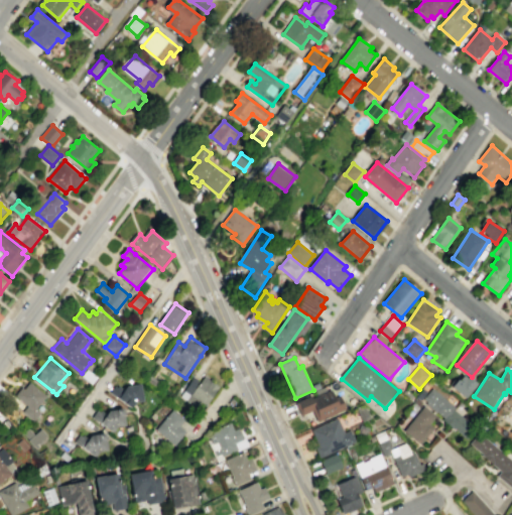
[(202,380),(206,374),(222,385),(209,404),(203,400),(199,405),(183,395),(196,376),(202,380)]
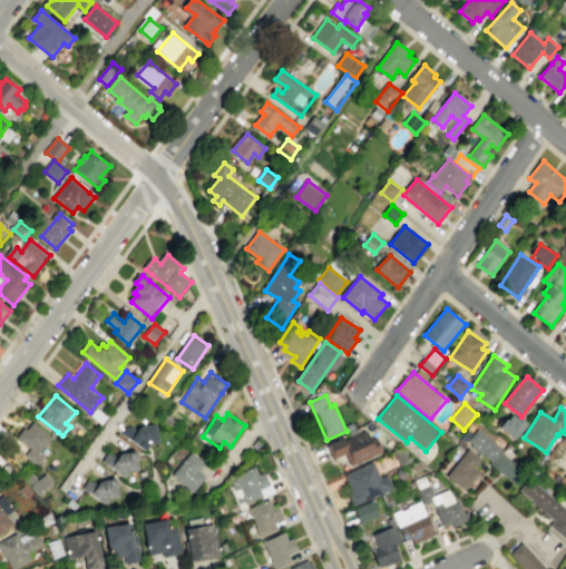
[(500,428),(507,420),(509,421),(514,415),(517,419),(519,417),(529,424),(516,441),(500,428)]
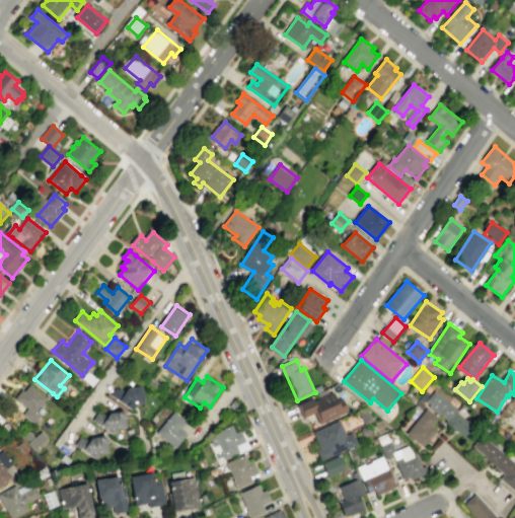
[(38,410),(43,414),(37,422),(25,412),(29,407),(18,396),(30,381),(49,396),(38,410)]
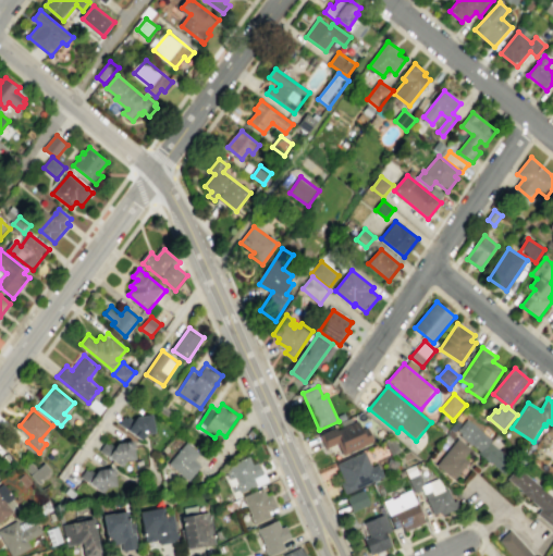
[(137,415),(154,411),(157,430),(147,431),(142,439),(121,423),(127,416),(133,420),(137,415)]
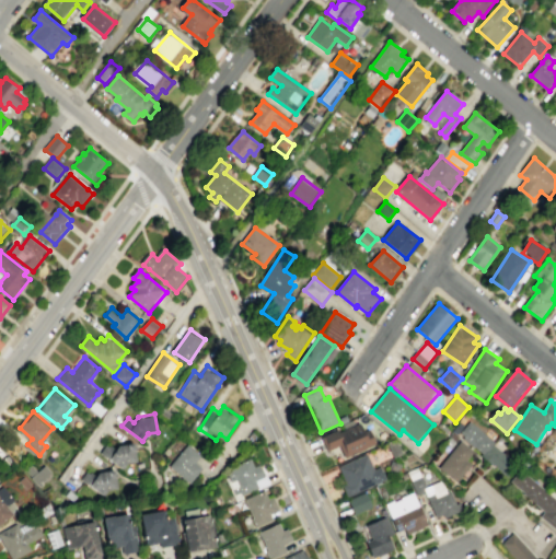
[(461,434),(471,421),(496,441),(494,444),(486,454),(461,434)]
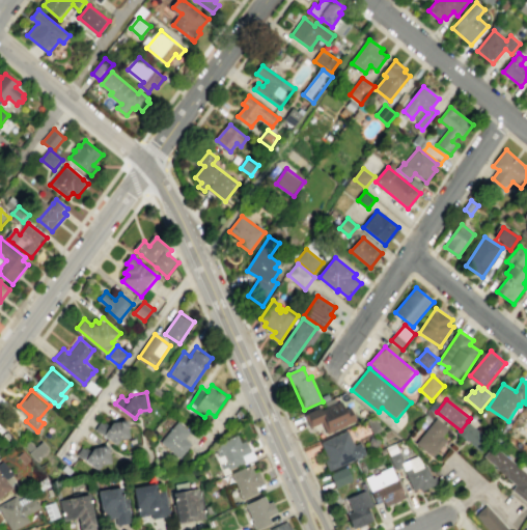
[(305,415),(322,408),(323,410),(342,401),(347,410),(351,408),(358,424),(336,435),(335,433),(328,436),(323,423),(311,429),(305,415)]
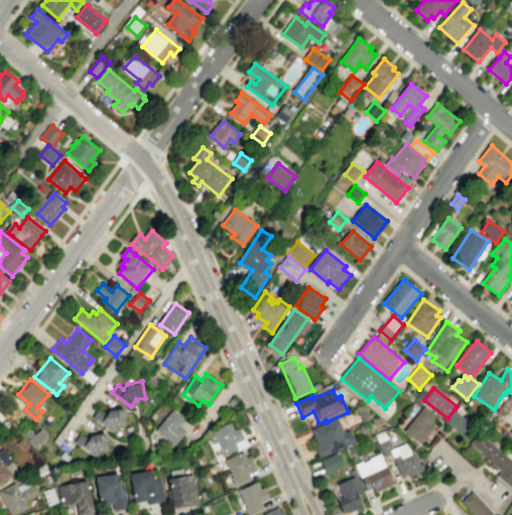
[(110,409),(126,406),(128,423),(120,424),(114,431),(96,417),(102,410),(107,414),(110,409)]
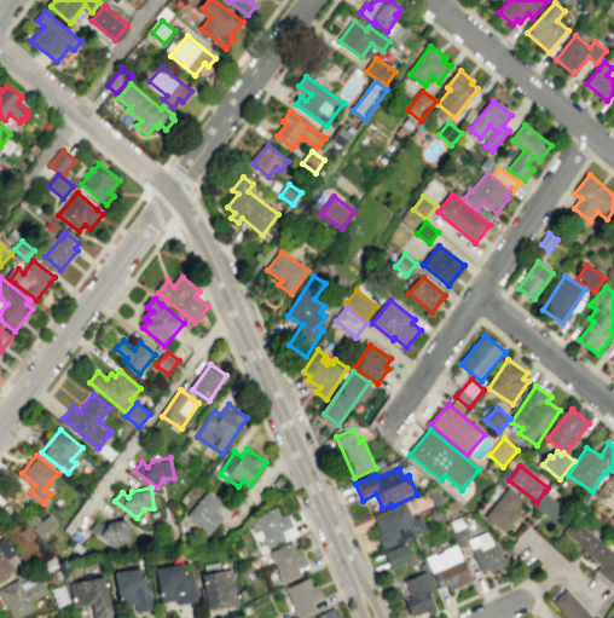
[(486,518),(509,487),(523,500),(516,509),(522,514),(507,533),(486,518)]
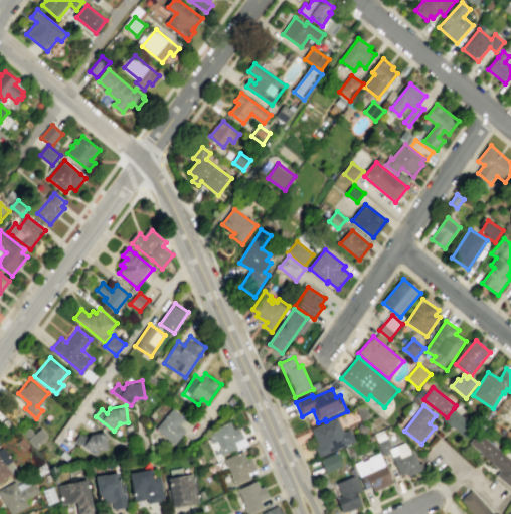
[(169,413),(175,407),(187,417),(181,423),(188,430),(177,443),(158,427),(169,413)]
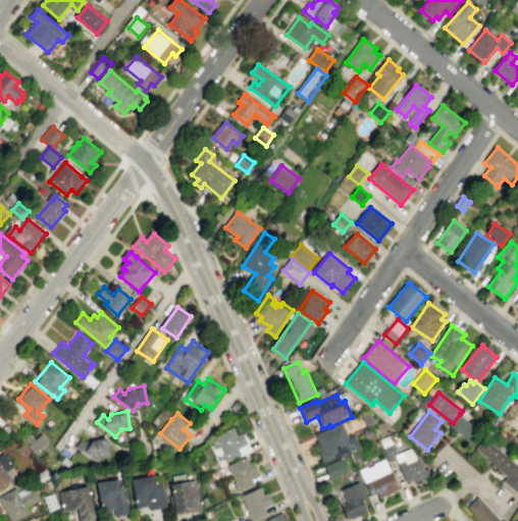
[(460,414),(483,433),(474,445),(451,425),(453,423),(460,414)]
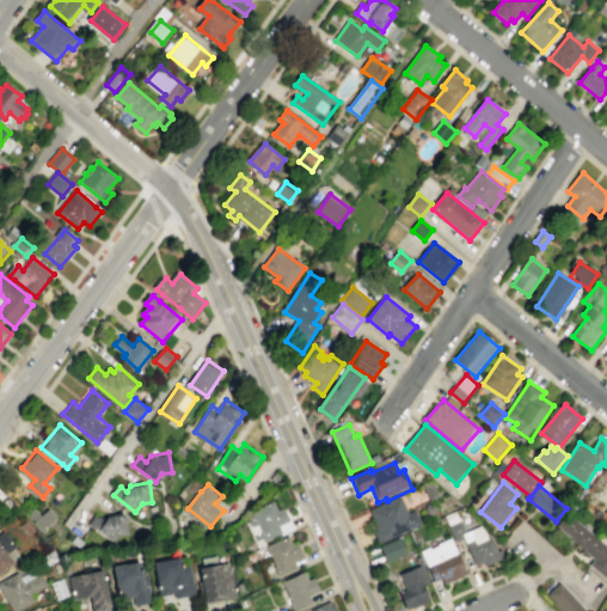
[(371,512),(403,498),(410,514),(417,512),(423,525),(380,543),(375,532),(379,530),(371,512)]
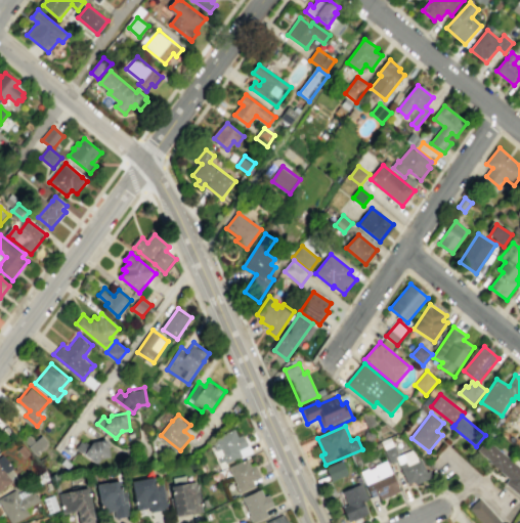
[(231,429),(236,427),(241,436),(245,434),(250,444),(245,446),(241,448),(244,455),(229,462),(218,435),(231,429)]
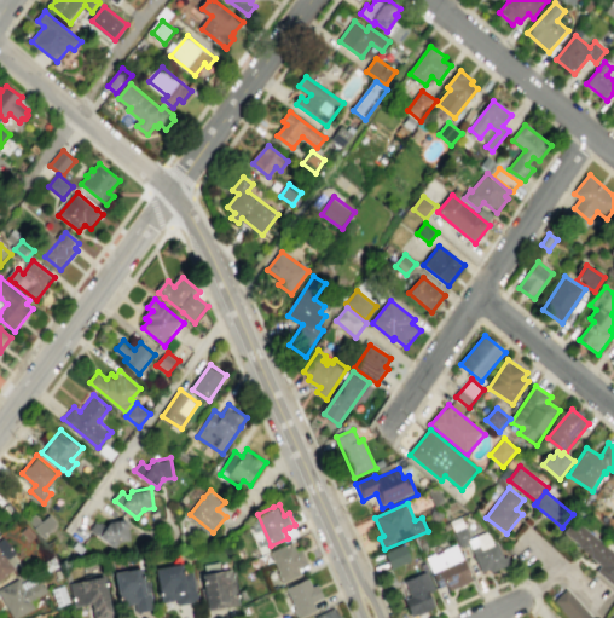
[(59,525),(52,515),(36,527),(42,537),(59,525)]
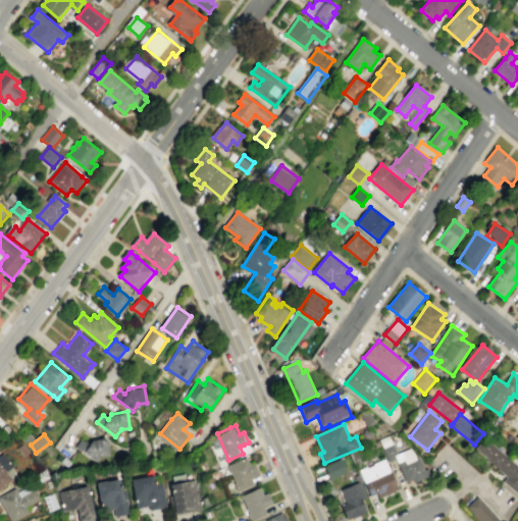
[(92,439),(108,436),(110,454),(101,455),(96,462),(78,448),(83,440),(89,445),(92,439)]
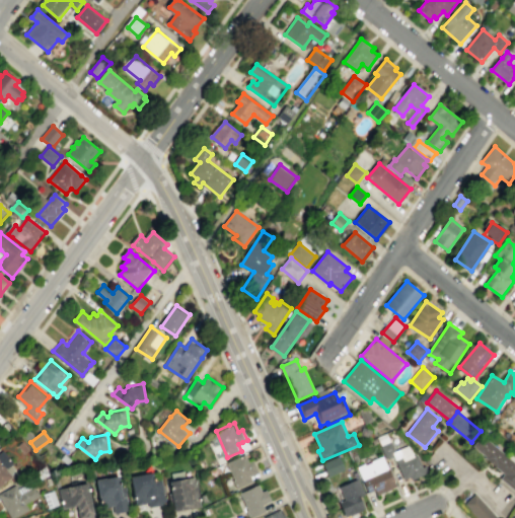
[(514,490),(502,478),(506,474),(473,447),(484,435),(514,461),(514,490)]
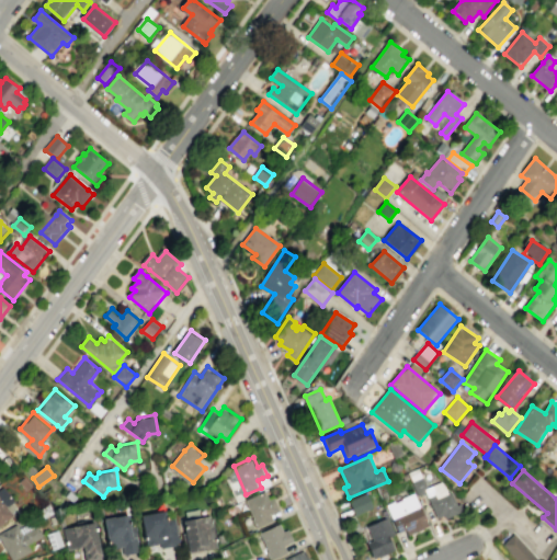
[(430,488),(443,482),(448,494),(453,492),(461,509),(457,514),(448,520),(443,516),(438,518),(427,493),(420,496),(413,482),(423,477),(430,488)]
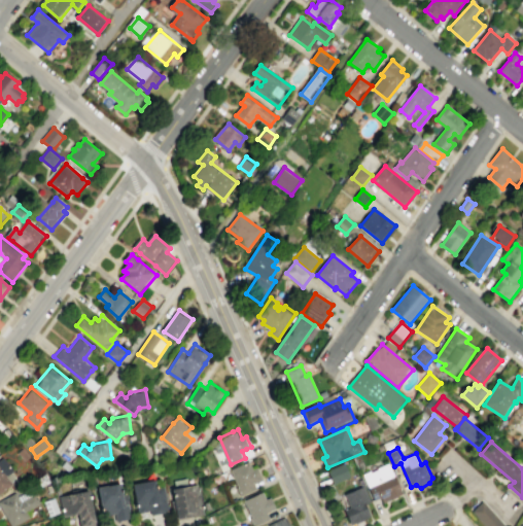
[(0,461),(4,459),(14,472),(8,477),(14,485),(0,496),(0,461)]
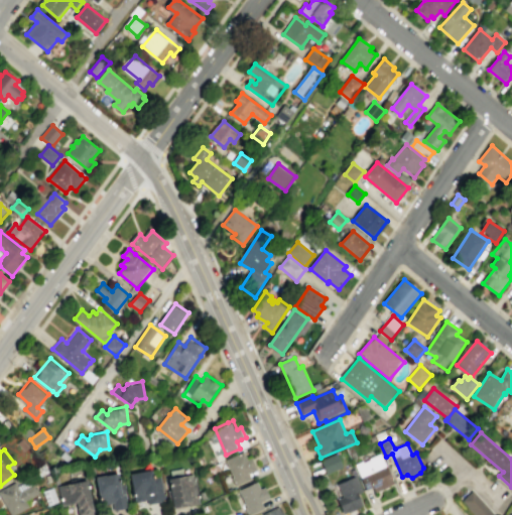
[(255,469),(251,471),(254,478),(240,484),(237,478),(229,459),(246,451),(250,458),(253,457),(258,468),(255,469)]
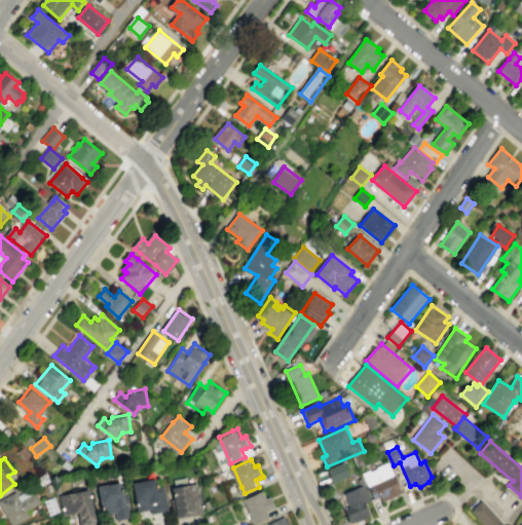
[(364,474),(388,462),(402,493),(383,501),(381,496),(374,499),(364,474)]
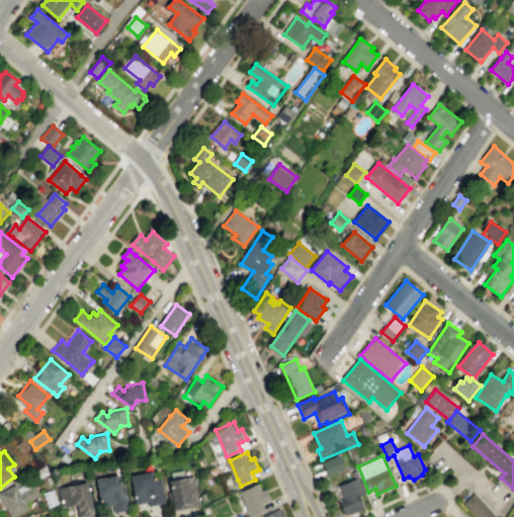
[(323,463),(340,456),(346,470),(329,478),(323,463)]
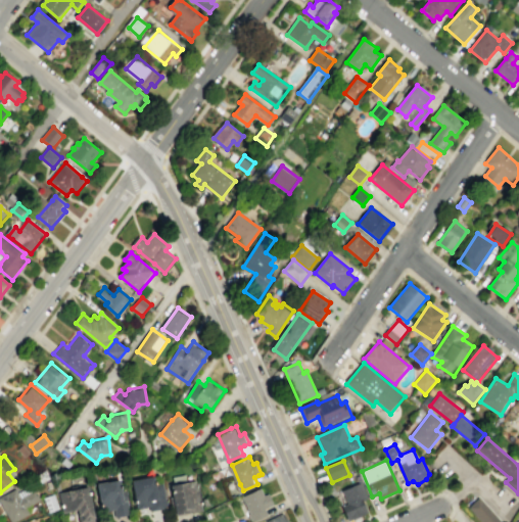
[(151,505),(139,507),(133,477),(155,473),(157,483),(164,481),(169,507),(152,510),(151,505)]
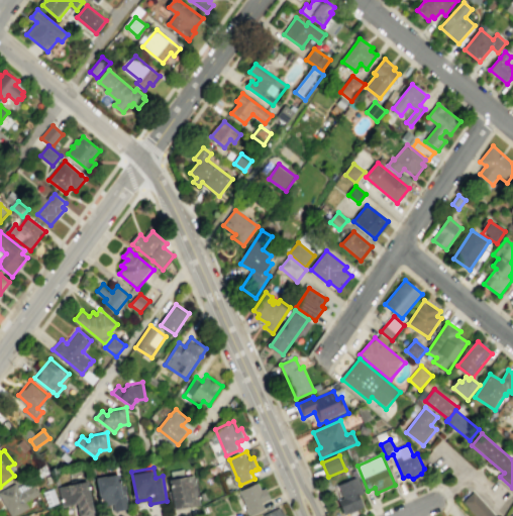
[(114,502),(103,504),(97,475),(119,471),(123,495),(128,494),(130,508),(116,510),(114,502)]
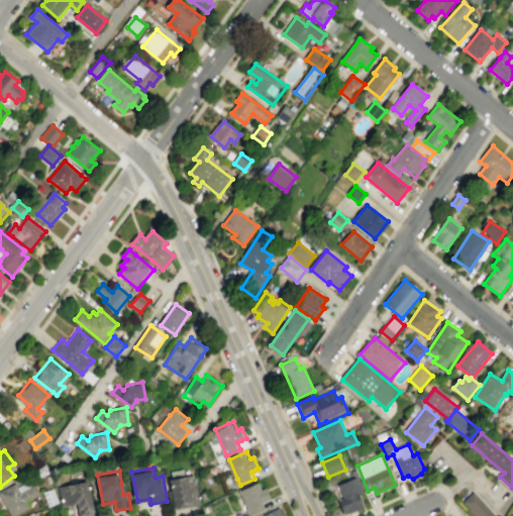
[(171,477),(196,473),(202,503),(177,508),(171,477)]
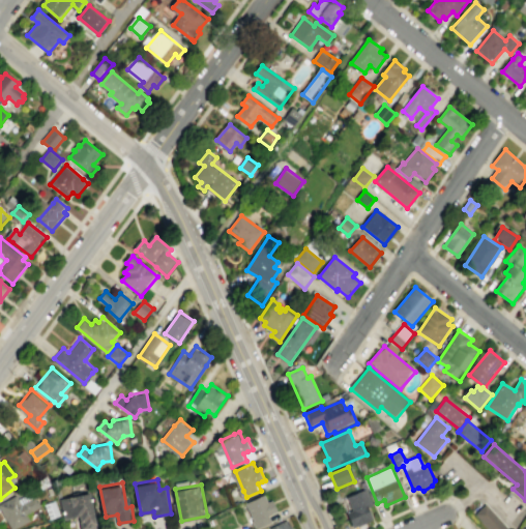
[(369,508),(373,520),(354,528),(348,513),(353,511),(348,498),(367,490),(374,506),(369,508)]
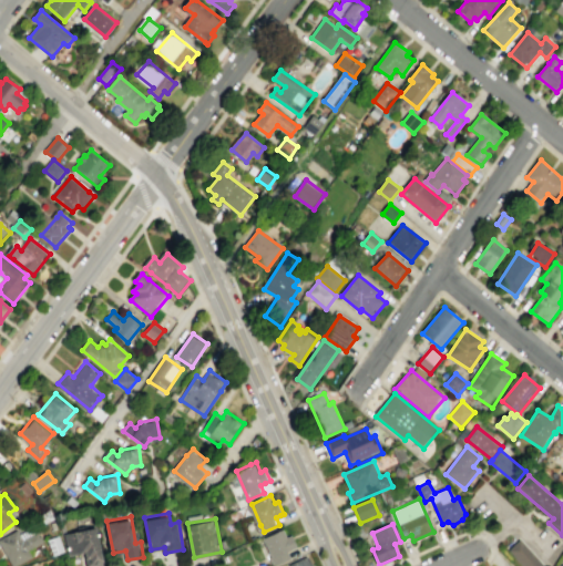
[(67,533),(96,526),(102,548),(105,565),(89,565),(85,552),(72,555),(67,533)]
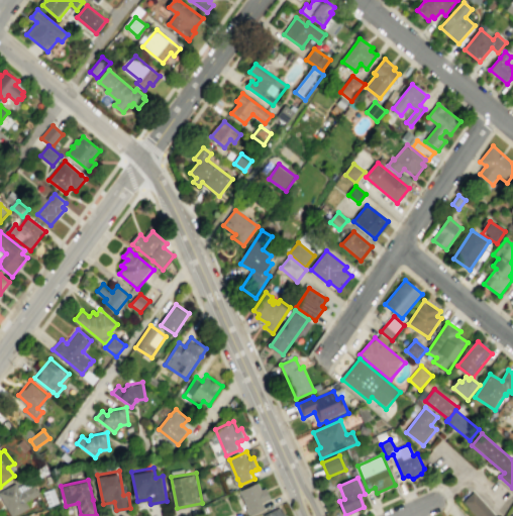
[(268,501),(264,502),(267,509),(252,515),(249,509),(241,490),(260,482),(263,490),(268,488),(273,499),(268,501)]
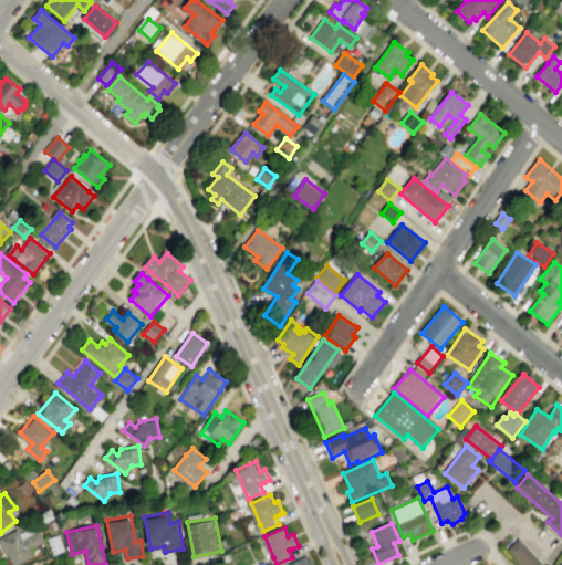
[(12,564),(0,542),(0,540),(18,530),(23,540),(39,532),(44,542),(29,551),(33,557),(18,564),(12,564)]
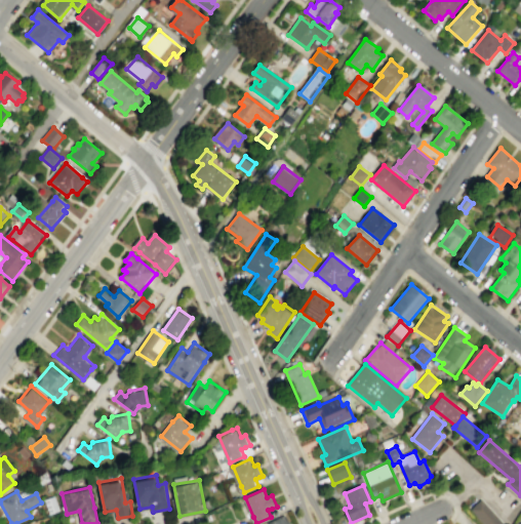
[(485,523),(473,511),(483,500),(506,523),(485,523)]
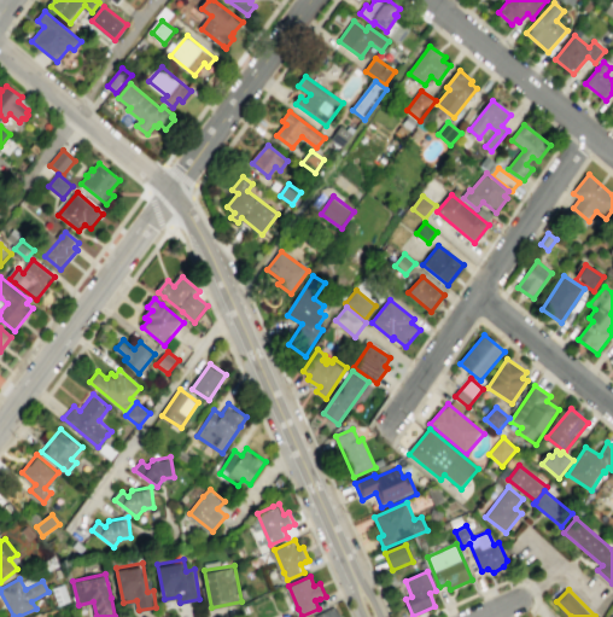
[(316,616),(316,615),(338,605),(343,616),(316,616)]
